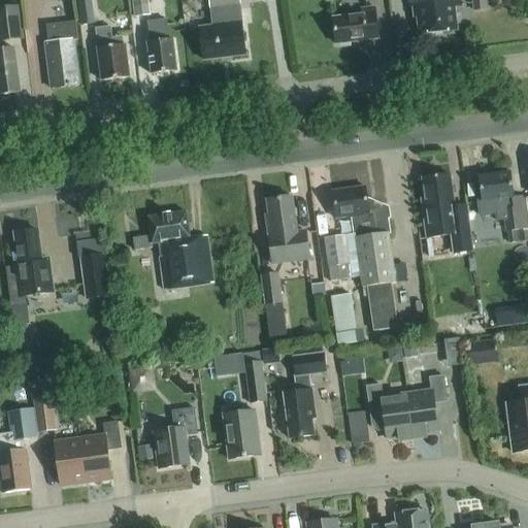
[(76,0),(80,26),(94,24),(90,0),(76,0)]
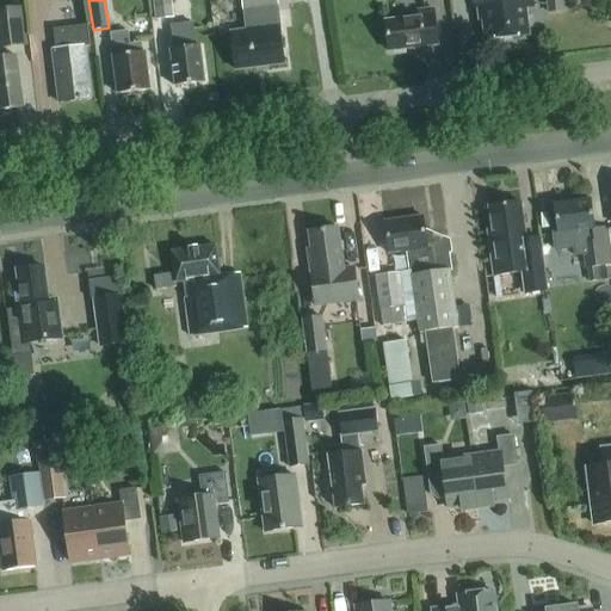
[(152,0),(155,22),(174,19),(171,0),(152,0)]
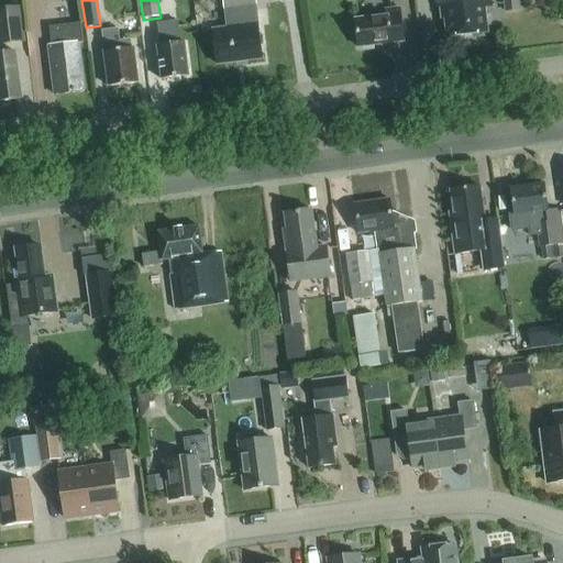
[(217,65),(262,59),(257,24),(254,25),(252,11),(256,10),(254,0),(222,0),(224,14),(229,14),(231,28),(212,31),(217,65)]
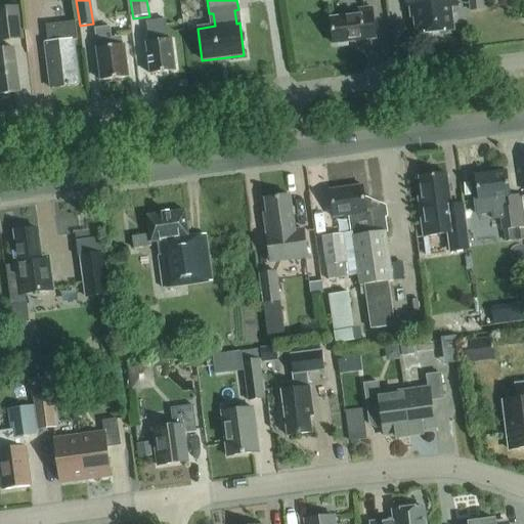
[(445,34),(448,31),(452,30),(449,6),(457,6),(455,0),(404,0),(405,6),(410,6),(411,16),(415,16),(417,35),(437,32),(440,34),(445,34)]
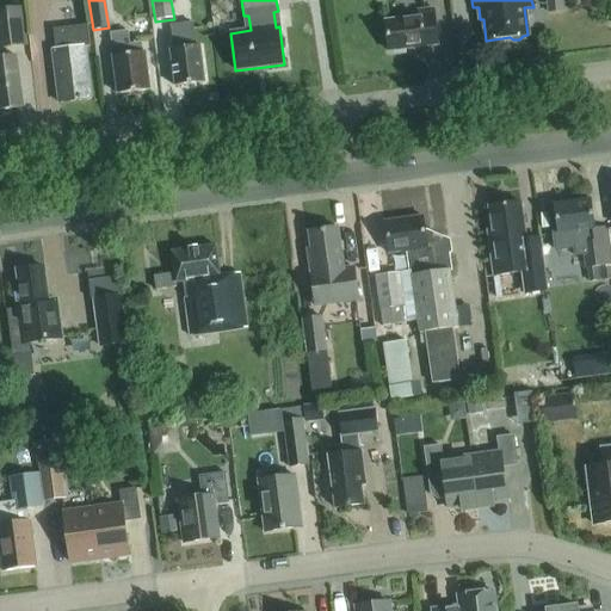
[(545,0),(548,13),(566,11),(563,0),(545,0)]
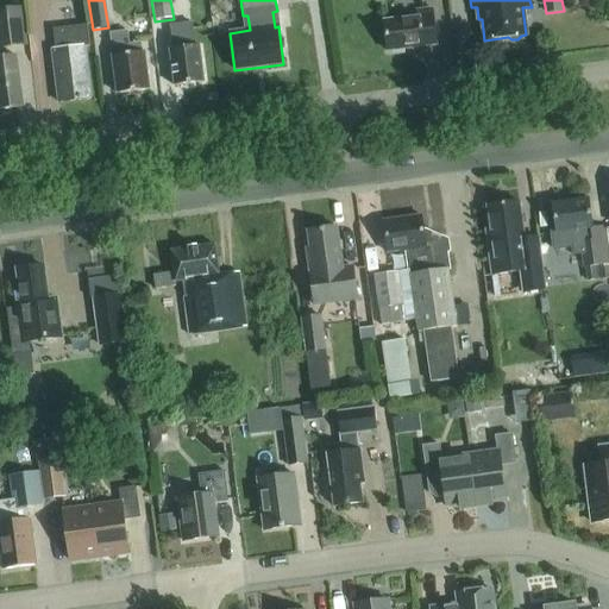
[(23,7),(0,10),(0,50),(27,46),(23,7)]
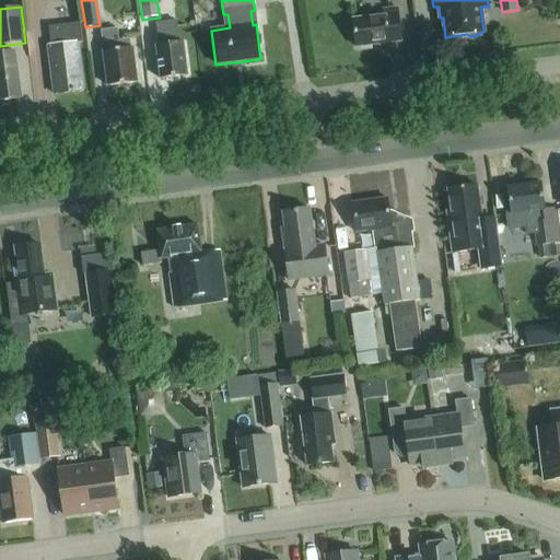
[(357,48),(401,43),(397,9),(383,10),(384,16),(353,20),(357,48)]
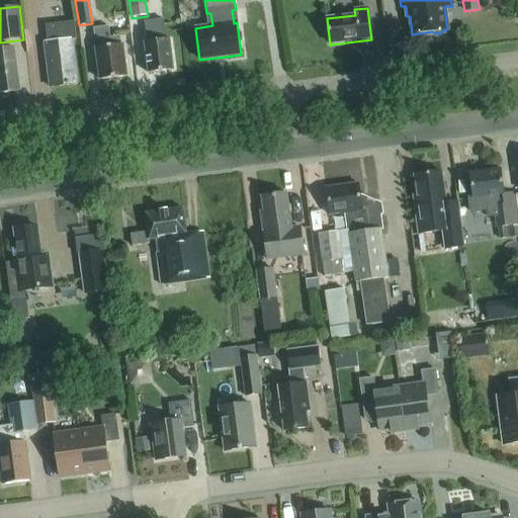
[(145,21),(146,31),(148,41),(144,42),(148,74),(173,71),(169,39),(166,39),(163,19),(145,21)]
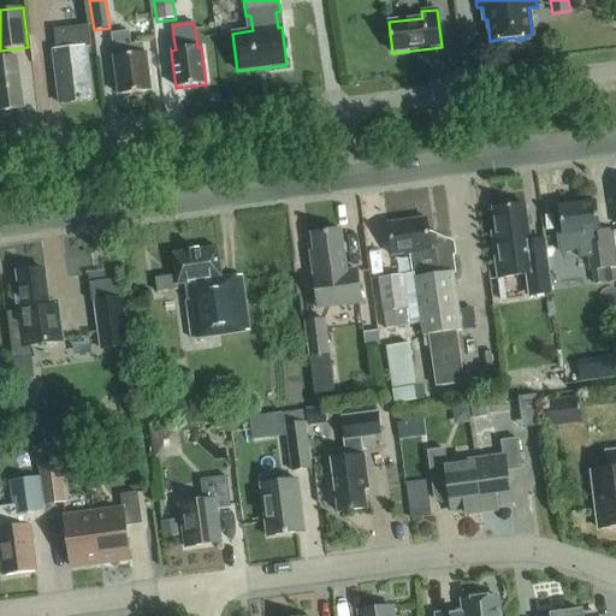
[(86,47),(90,47),(88,25),(53,30),(55,49),(52,49),(59,104),(92,100),(86,47)]
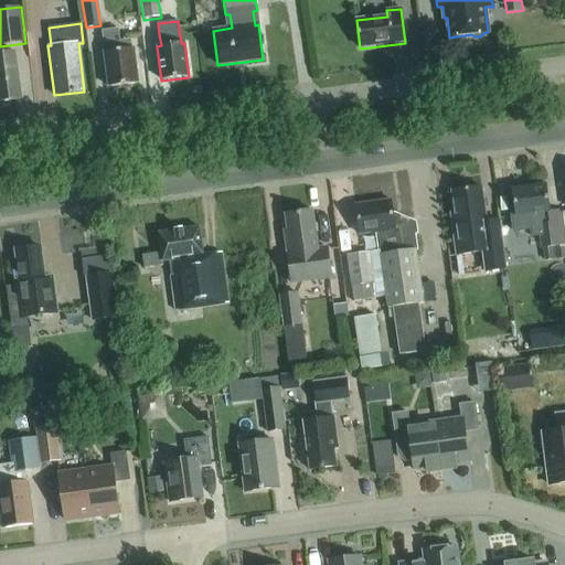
[(134,49),(131,49),(130,40),(119,41),(118,29),(103,31),(105,52),(104,52),(108,87),(138,84),(134,49)]
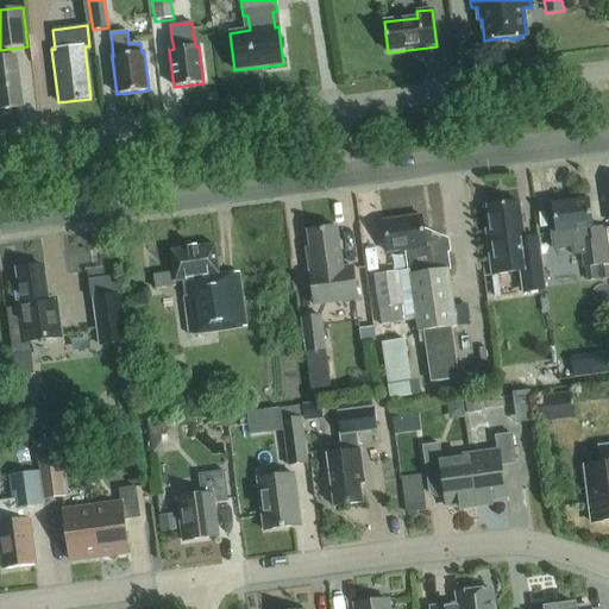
[(0,110),(23,106),(16,56),(0,58),(0,110)]
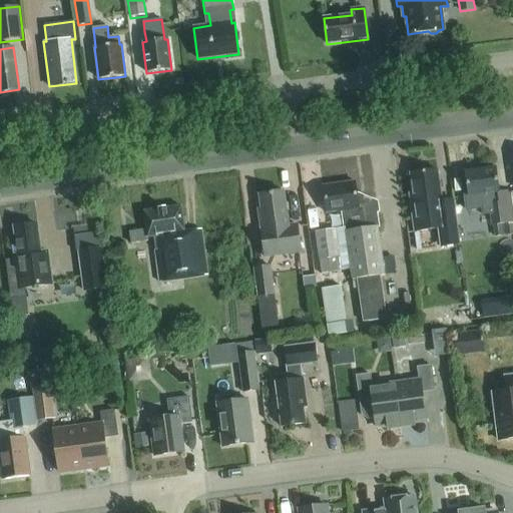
[(512,233),(512,214),(510,191),(499,192),(495,168),(465,172),(468,196),(464,196),(466,209),(490,205),(491,213),(490,213),(493,236),(512,233)]
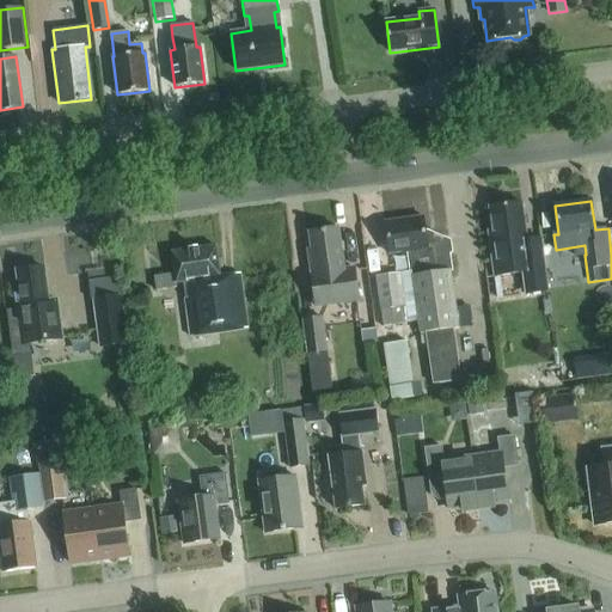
[(540,239),(526,240),(521,203),(489,208),(493,232),(489,232),(495,277),(524,273),(526,294),(548,292),(540,239)]
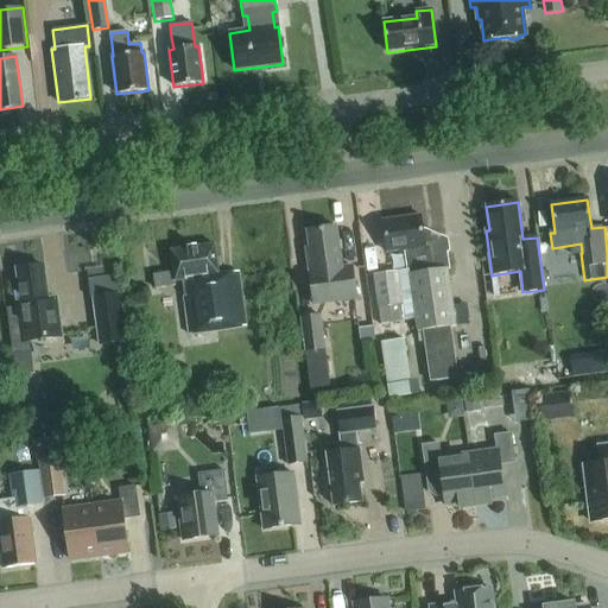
[(425,230),(423,230),(420,216),(382,221),(387,253),(399,251),(400,255),(405,254),(407,272),(373,276),(380,324),(382,324),(403,322),(416,321),(417,335),(423,334),(430,384),(457,379),(451,330),(456,329),(448,271),(450,270),(448,253),(450,253),(448,239),(425,230)]
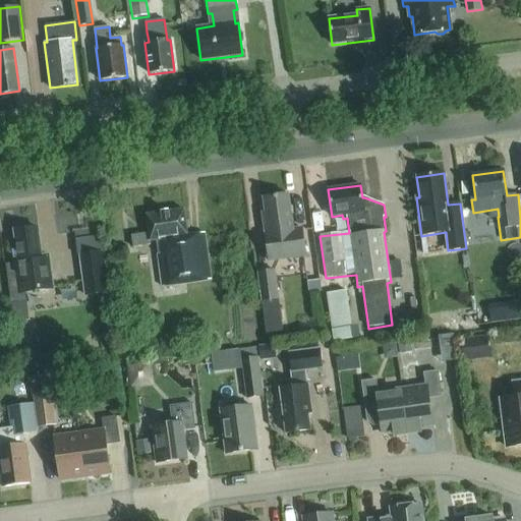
[(301,229),(293,230),(288,195),(264,198),(265,213),(262,213),(265,235),(266,235),(269,262),(305,256),(301,229)]
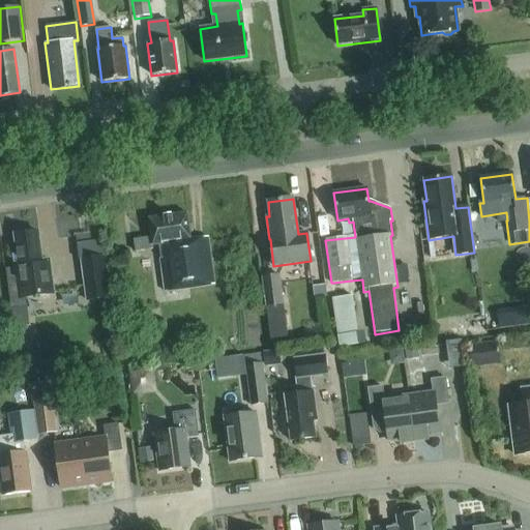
[(165,292),(214,285),(207,238),(190,240),(186,213),(148,218),(151,237),(134,240),(136,252),(153,249),(152,245),(158,244),(165,292)]
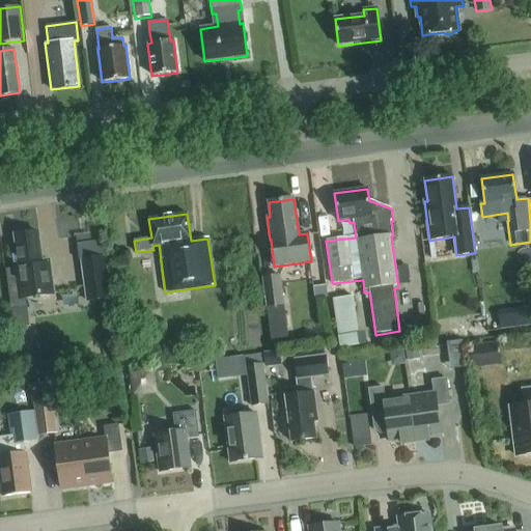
[(29,326),(26,307),(25,298),(54,294),(49,260),(42,261),(37,232),(15,235),(19,269),(6,270),(17,351),(24,350),(21,327),(29,326)]
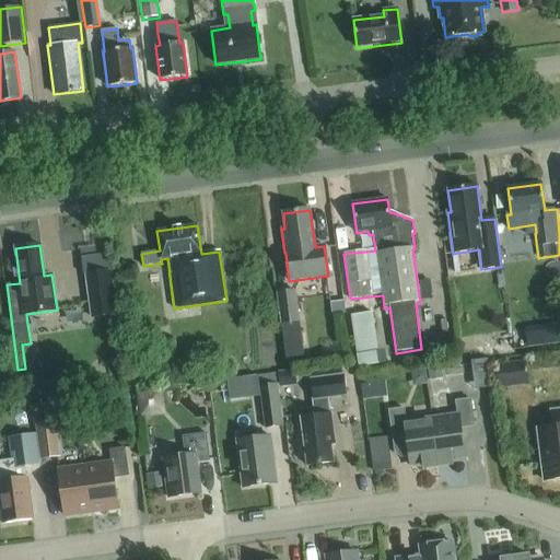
[(116,315),(109,271),(86,275),(92,318),(116,315)]
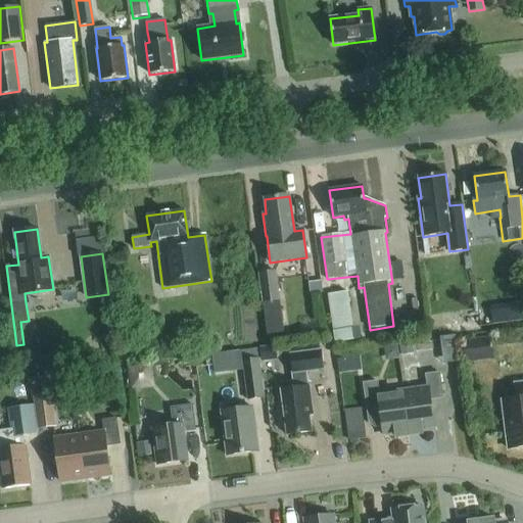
[(275,270),(258,272),(269,342),(285,340),(275,270)]
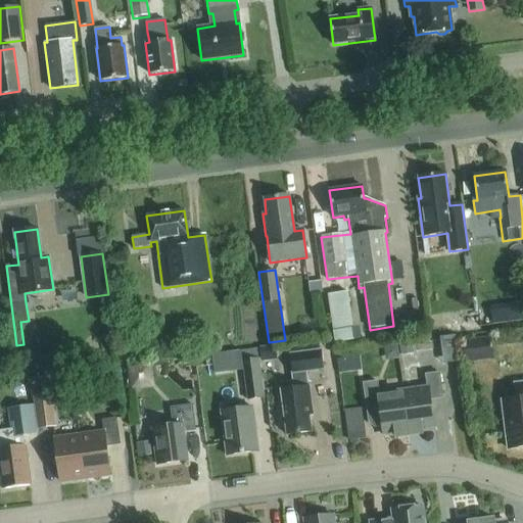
[(333,339),(352,338),(349,290),(330,291),(333,339)]
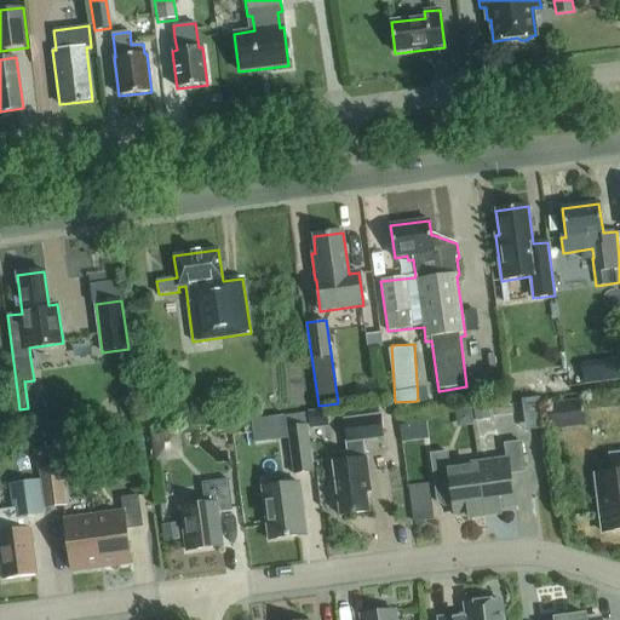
[(581,397),(547,402),(551,428),(563,426),(561,412),(584,409),(581,397)]
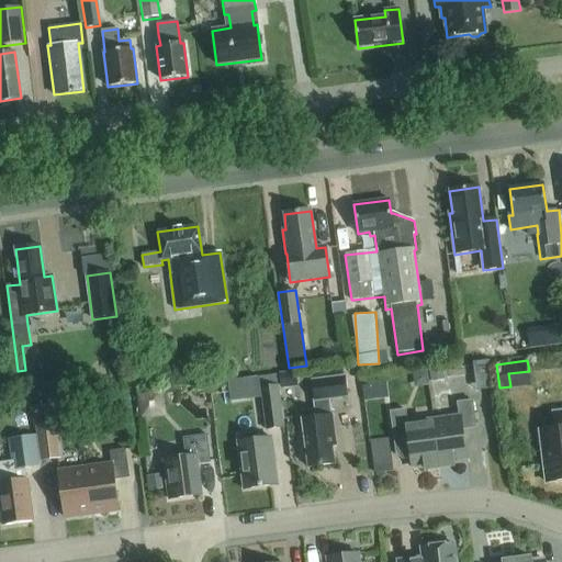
[(442,369),(429,371),(430,382),(444,380),(442,369)]
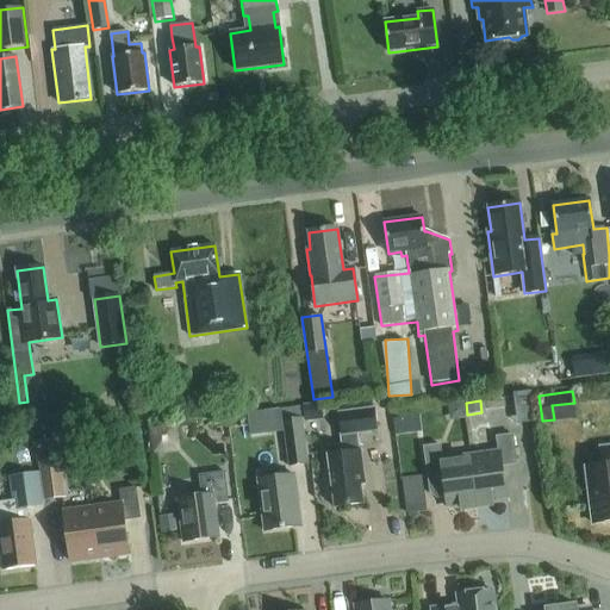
[(464,403),(447,405),(449,421),(466,418),(464,403)]
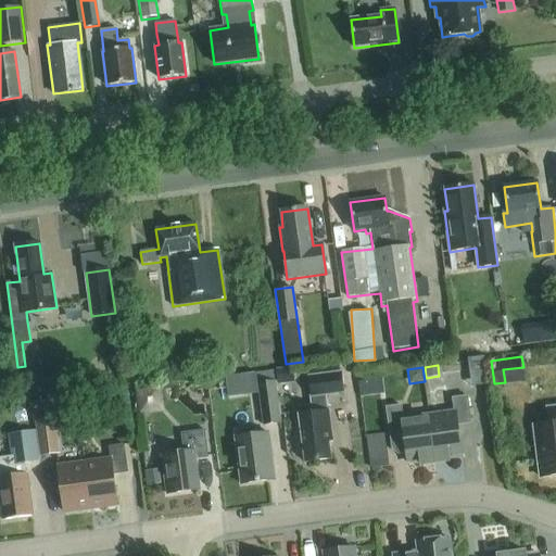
[(42,397),(38,370),(20,373),(24,401),(42,397)]
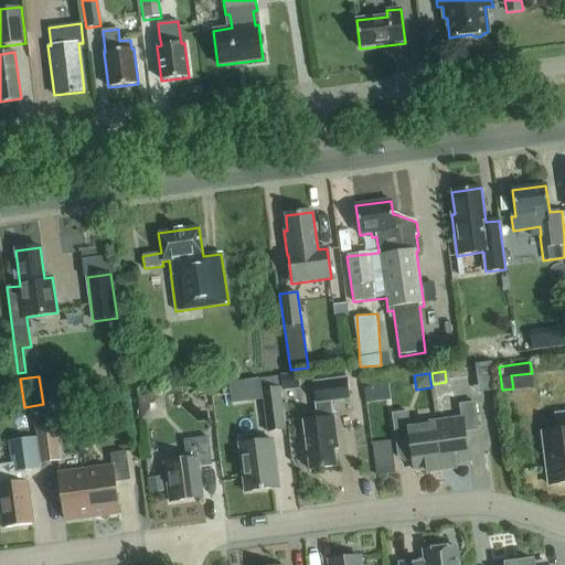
[(268,433),(286,430),(277,377),(234,385),(236,398),(253,395),(253,398),(263,396),(268,433)]
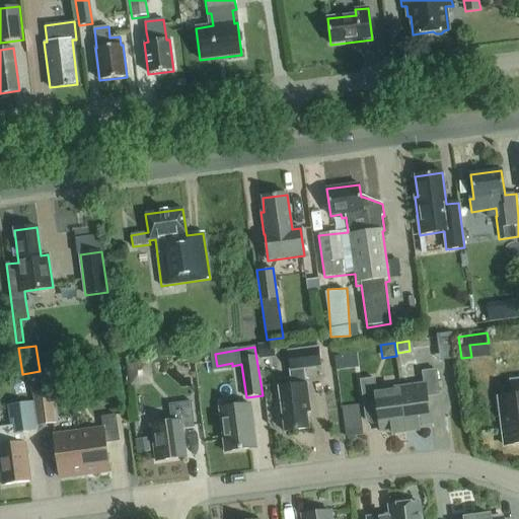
[(304,369),(320,366),(318,348),(288,352),(291,370),(289,370),(291,386),(279,388),(285,432),(309,429),(305,405),(309,404),(304,369)]
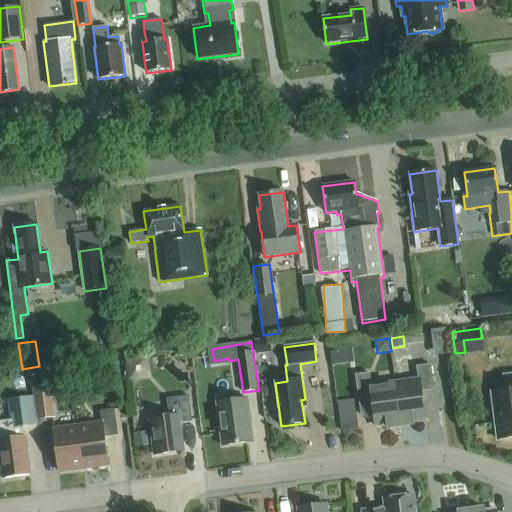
[(341,351),(330,352),(332,366),(343,365),(341,351)]
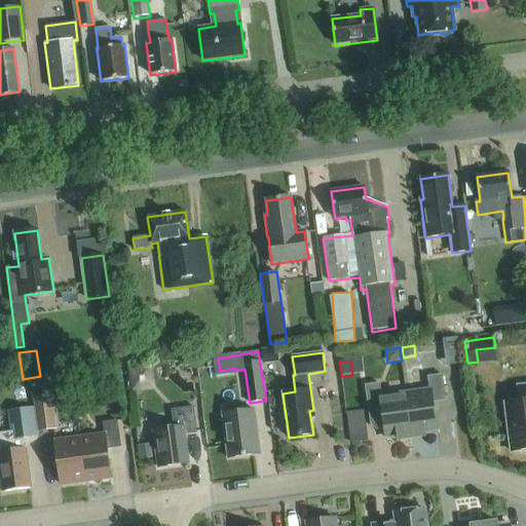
[(405,392),(411,439),(424,437),(423,433),(437,430),(433,402),(445,400),(442,375),(427,377),(429,389),(405,392)]
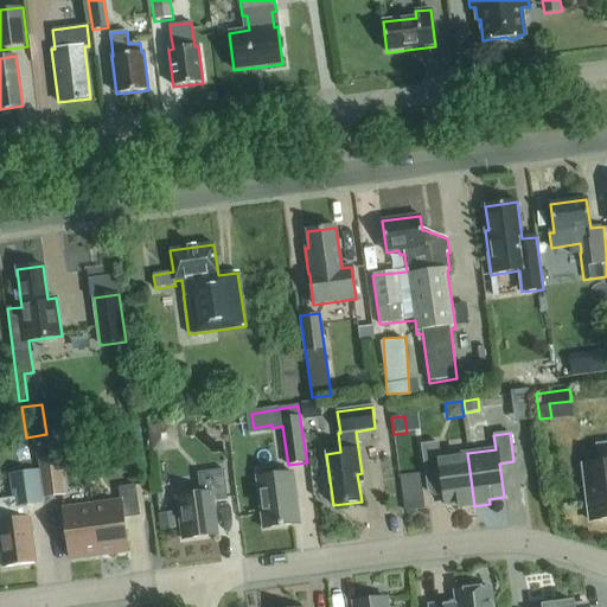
[(98,454),(97,441),(84,443),(85,455),(98,454)]
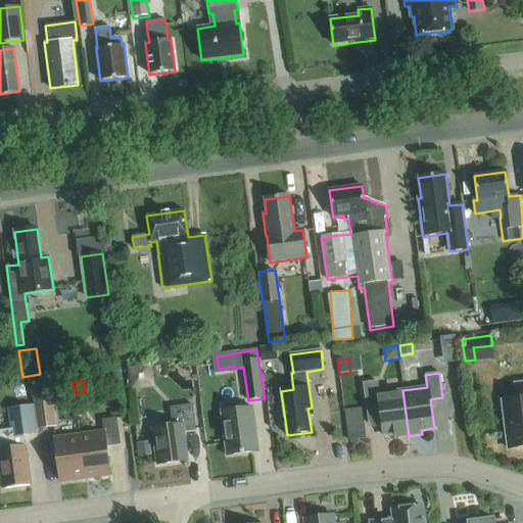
[(396,437),(409,436),(402,390),(378,393),(377,382),(363,383),(367,409),(379,407),(383,435),(396,434),(396,437)]
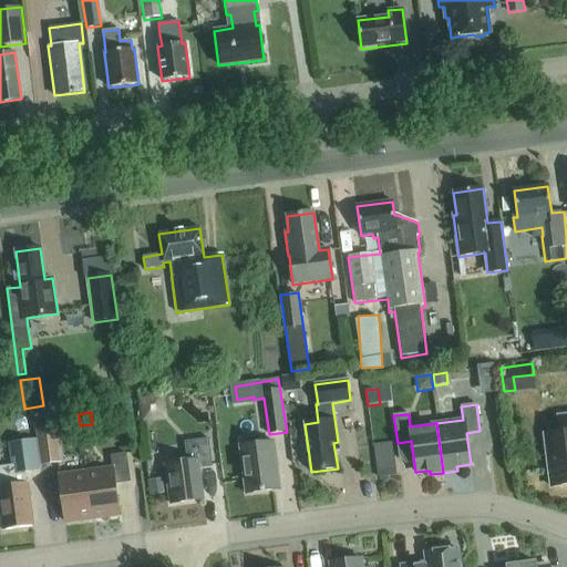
[(566,415),(558,416),(559,433),(544,434),(550,487),(566,484),(566,415)]
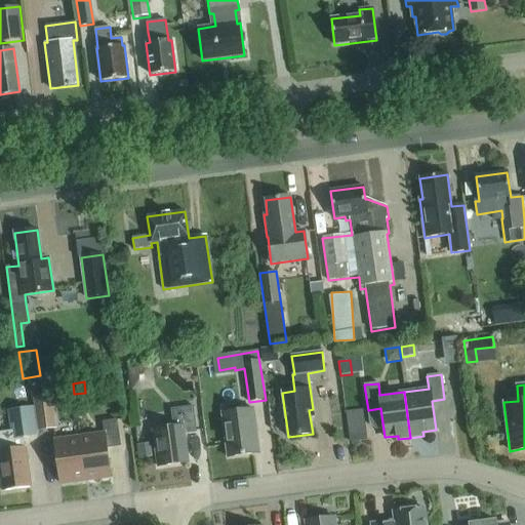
[(51,394),(33,396),(37,429),(55,427),(51,394)]
